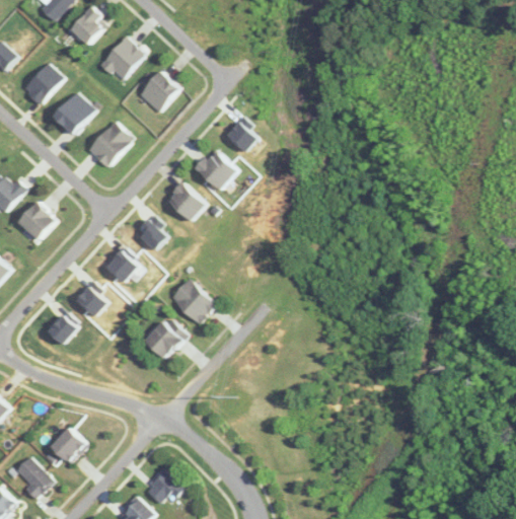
[(103,17),(90,5),(68,27),(85,45),(101,28),(96,23),(103,17)]
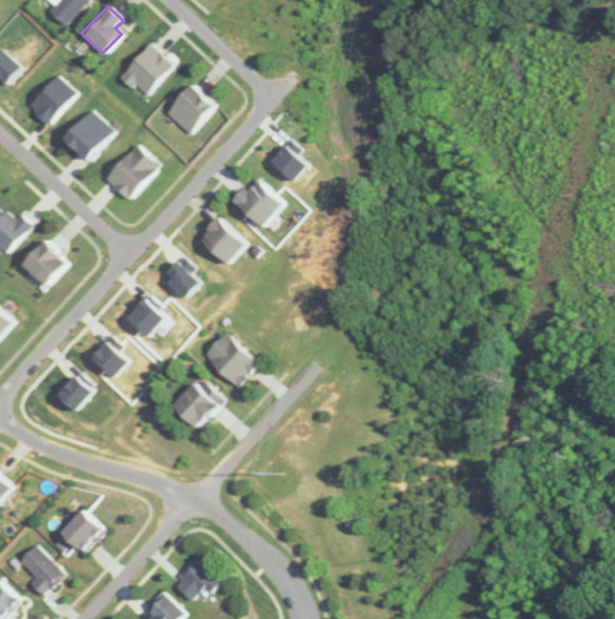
[(172,67),(149,44),(119,74),(141,97),(172,67)]
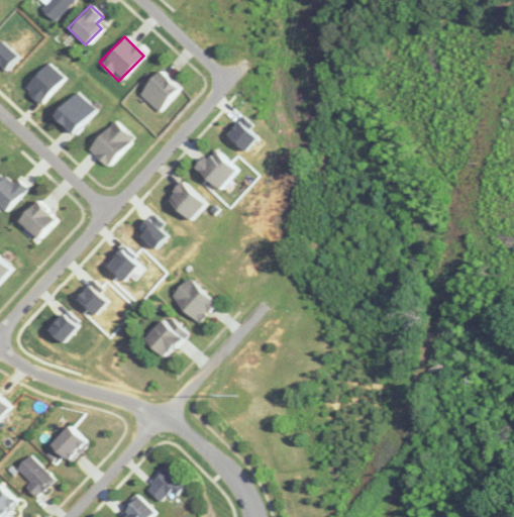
[(176,89),(158,70),(135,92),(155,111),(176,89)]
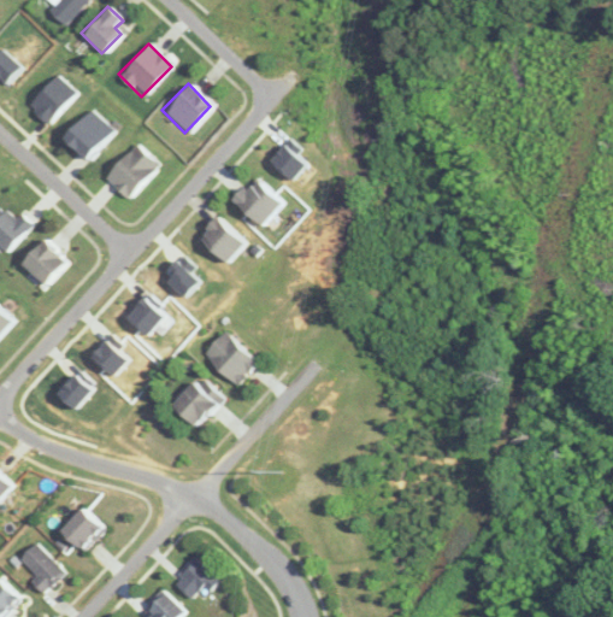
[(60,135),(81,158),(111,131),(90,109),(60,135)]
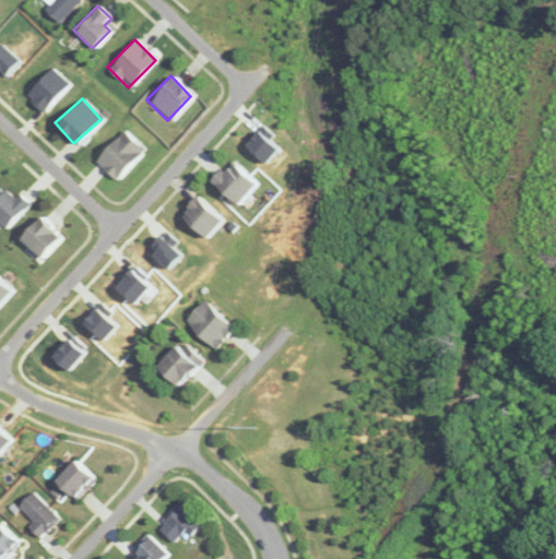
[(111,179),(141,149),(122,130),(93,159),(111,179)]
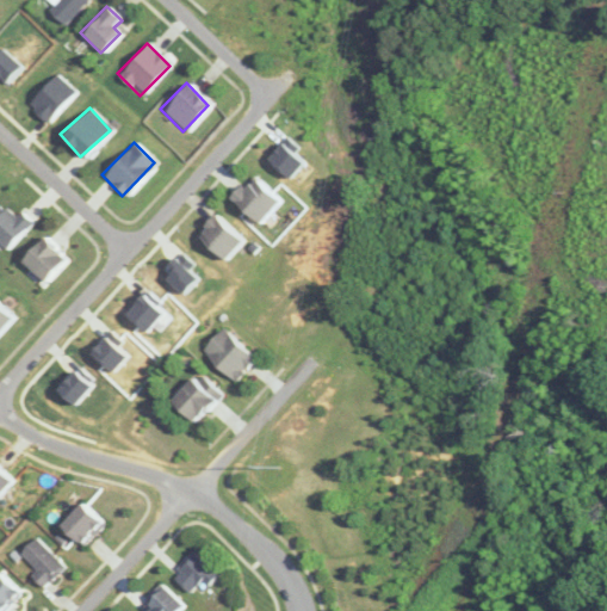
[(256,223),(278,198),(248,174),(227,199),(256,223)]
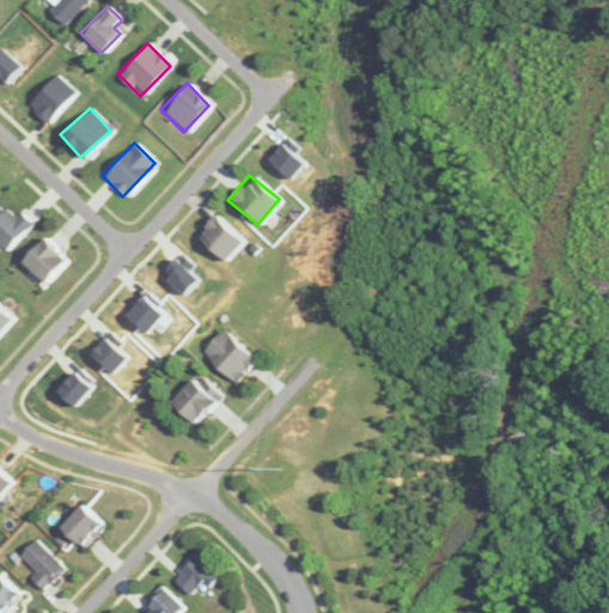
[(241,241),(213,214),(193,235),(220,261),(241,241)]
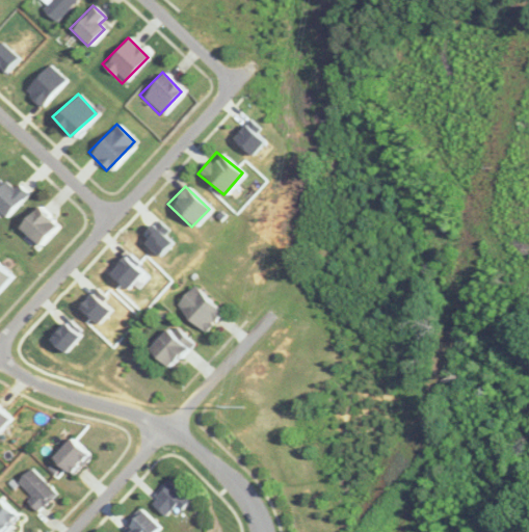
[(46,245),(65,225),(46,206),(26,224),(46,245)]
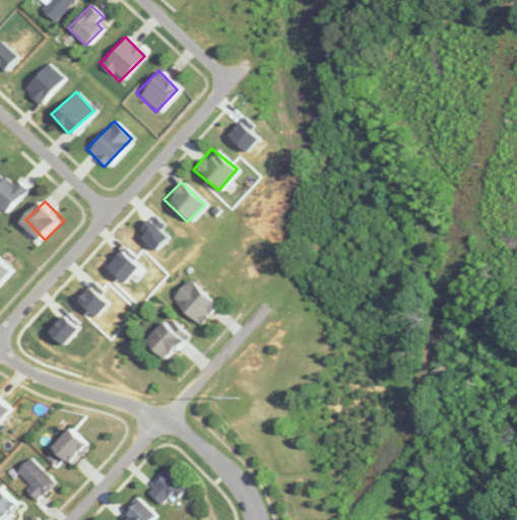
[(0,287),(17,271),(0,254),(0,287)]
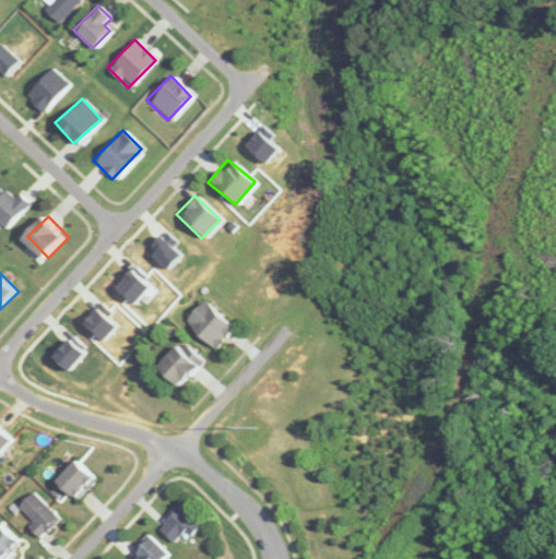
[(231,329),(201,300),(181,320),(210,348),(231,329)]
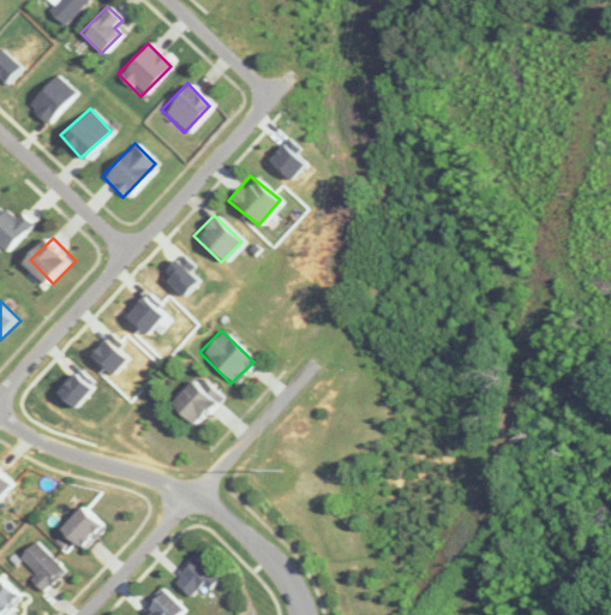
[(219,396),(197,375),(168,404),(190,425),(219,396)]
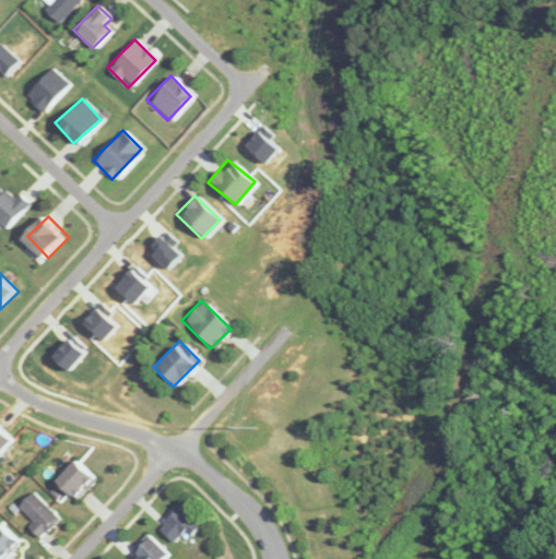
[(16,440),(0,425),(0,458),(16,440)]
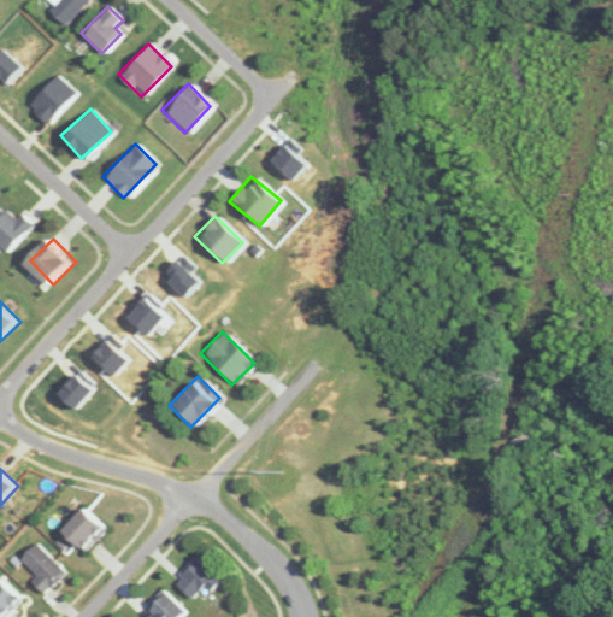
[(108,529),(87,507),(66,529),(88,551),(108,529)]
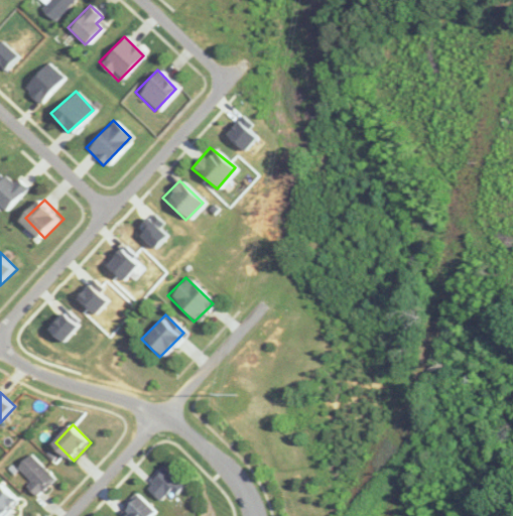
[(16,469),(41,495),(56,480),(31,455),(16,469)]
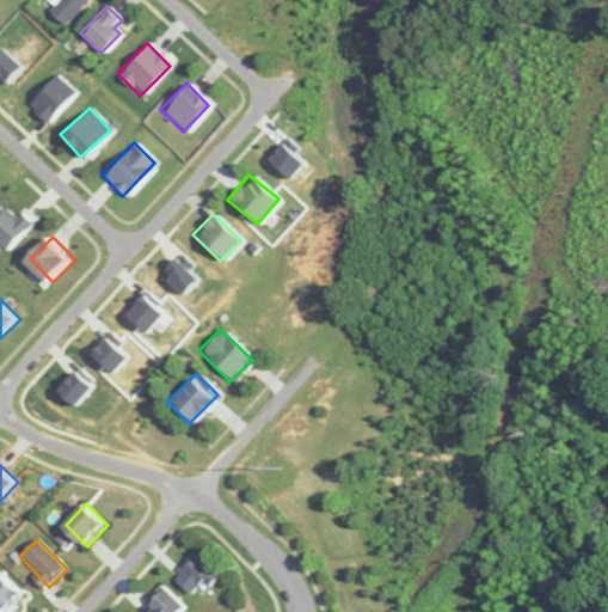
[(0,611),(7,611),(24,594),(4,574),(0,577),(0,611)]
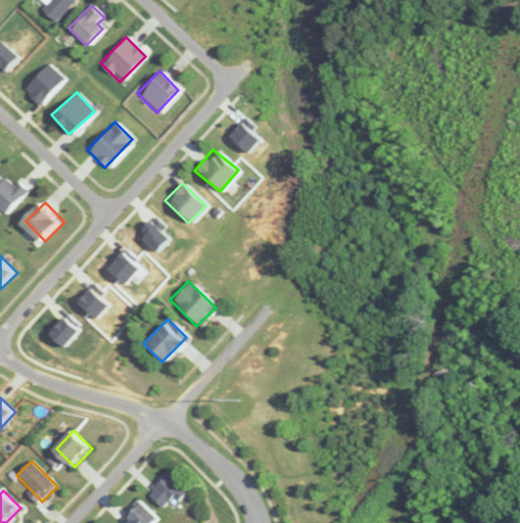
[(161,522),(163,522),(142,500),(127,514),(134,521),(131,522),(161,522)]
